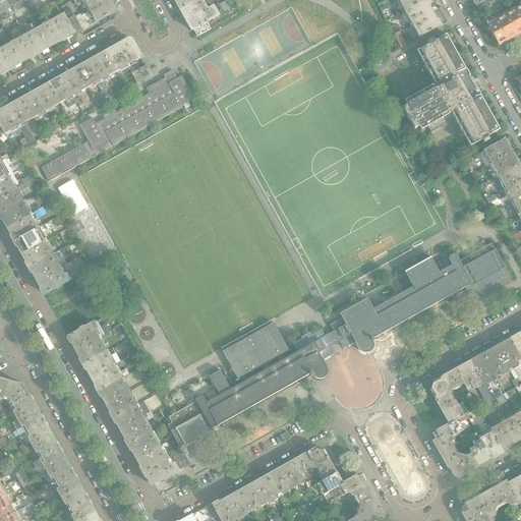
[(23,0),(0,0),(0,21),(1,23),(10,18),(7,11),(2,1),(4,0),(5,0),(10,8),(23,0)]
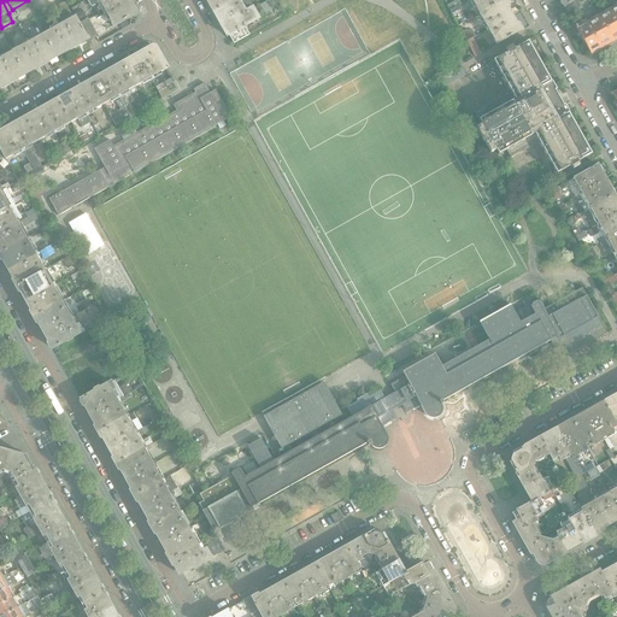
[(135,12),(128,0),(98,0),(104,11),(113,27),(135,15),(135,12)]
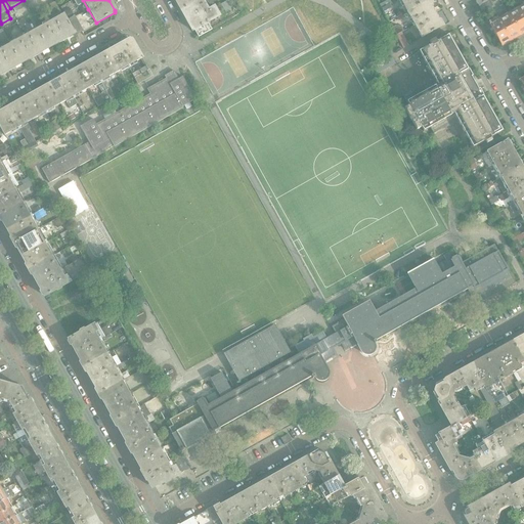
[(200,0),(174,0),(181,10),(200,0)]
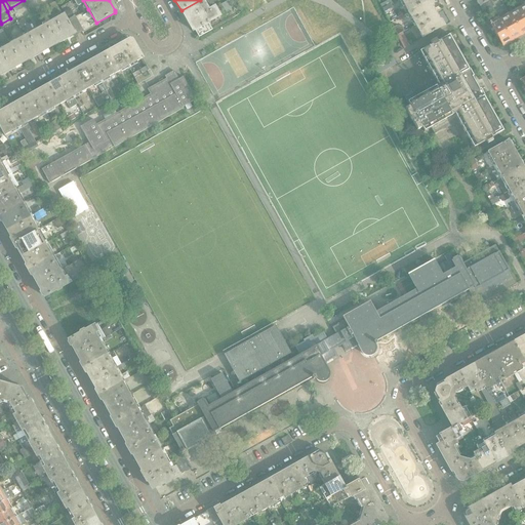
[(218,16),(214,8),(213,7),(210,10),(204,0),(200,0),(182,10),(193,32),(195,31),(199,37),(212,30),(207,24),(218,16)]
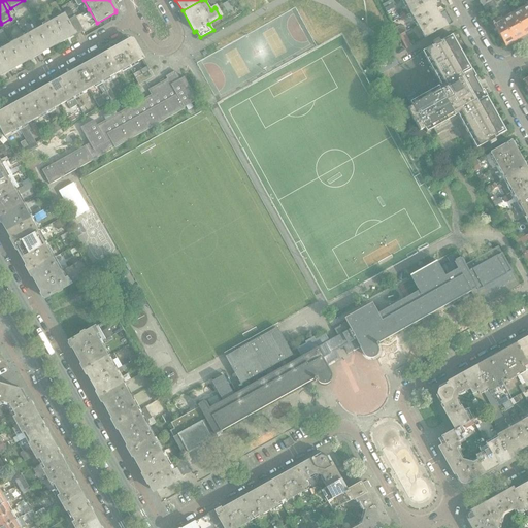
[(392,5),(394,3),(392,0),(391,0),(382,5),(384,8),(392,5)]
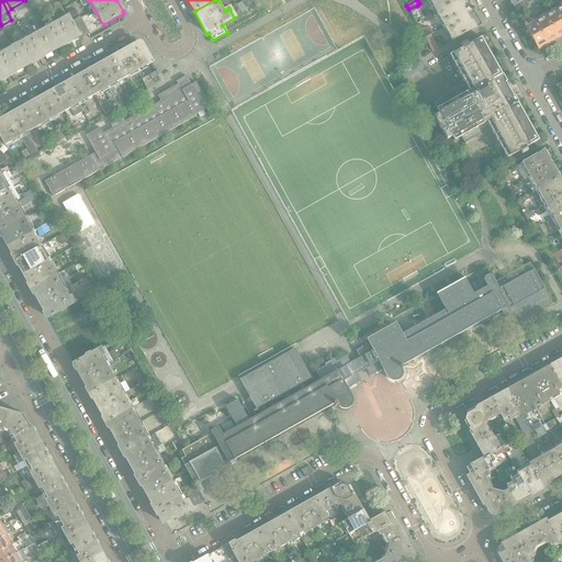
[(428,0),(436,13),(459,0),(458,0),(428,0)]
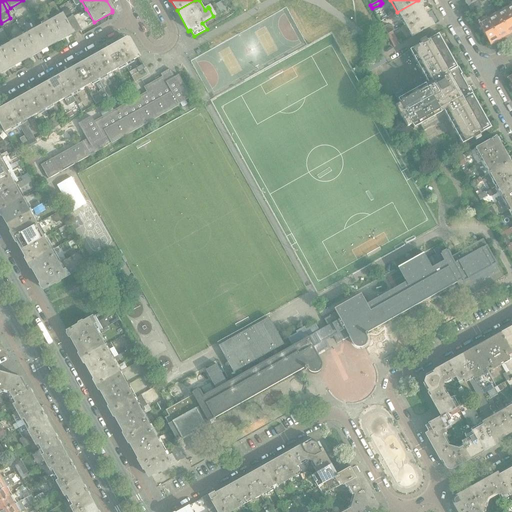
[(428,20),(423,12),(420,7),(421,5),(419,1),(418,1),(418,0),(397,12),(404,25),(412,37),(433,26),(430,20),(428,20)]
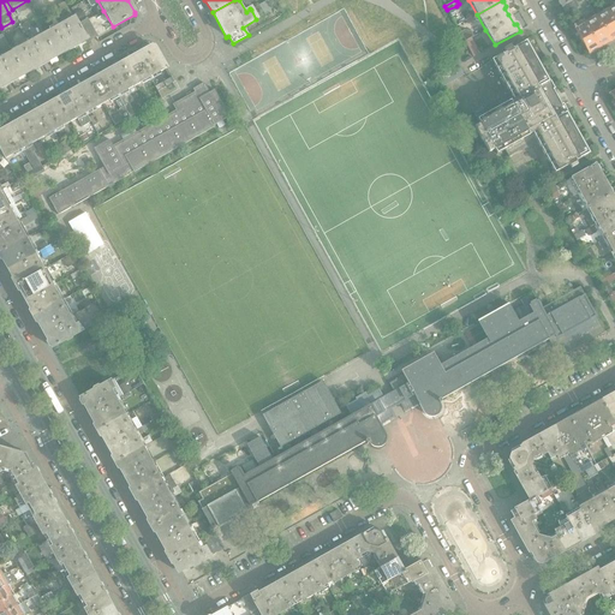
[(575,0),(574,0),(562,7),(566,13),(566,15),(572,11),(575,17),(577,18),(580,16),(577,9),(578,7),(574,0),(575,0)]
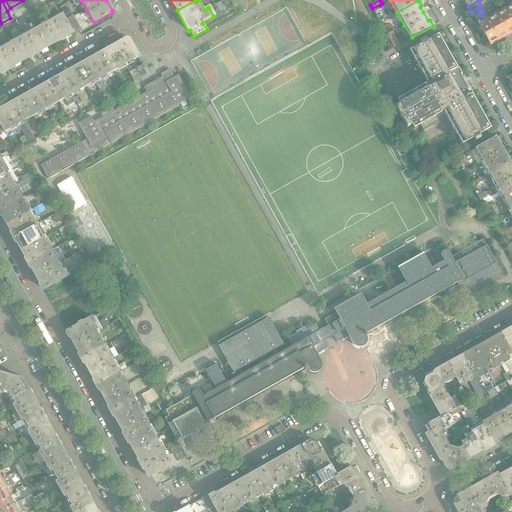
[(511,19),(506,11),(497,16),(501,24),(503,25),(505,28),(504,30),(508,36),(511,33),(511,19)]
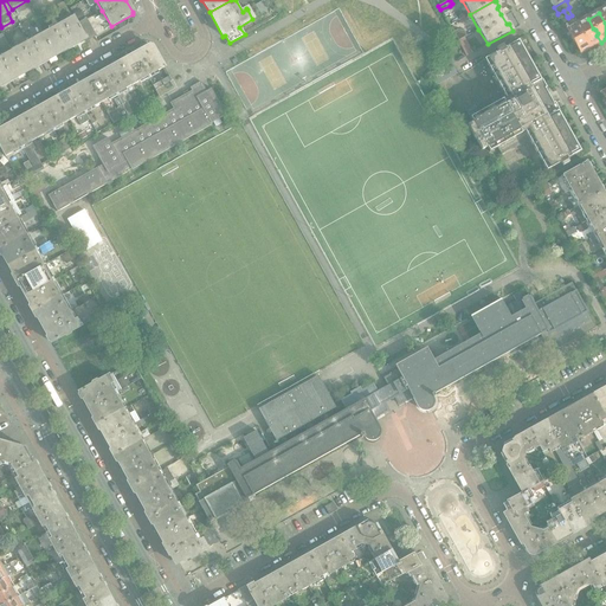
[(88,42),(78,23),(73,17),(43,33),(56,57),(85,39),(86,43),(88,42)]
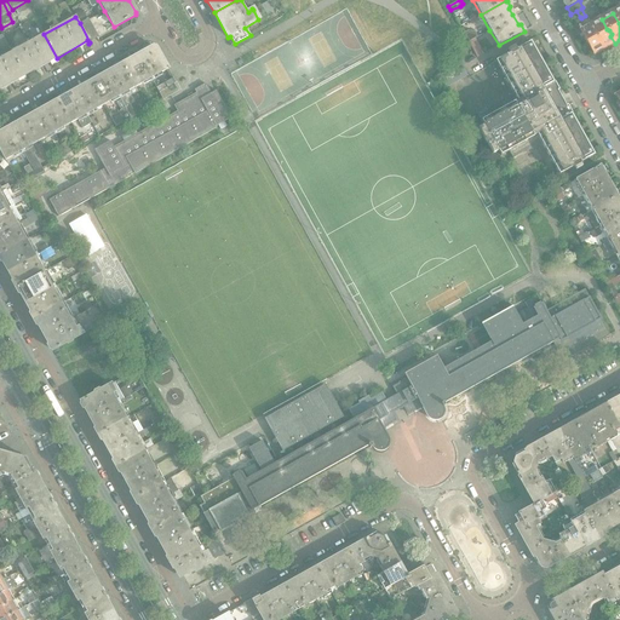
[(98,38),(89,19),(87,18),(80,23),(90,42),(98,38)]
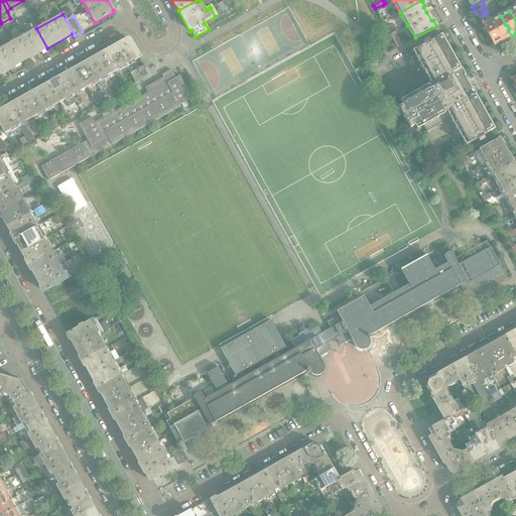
[(508,30),(509,28),(507,25),(505,24),(501,16),(492,21),(503,41),(512,36),(508,30)]
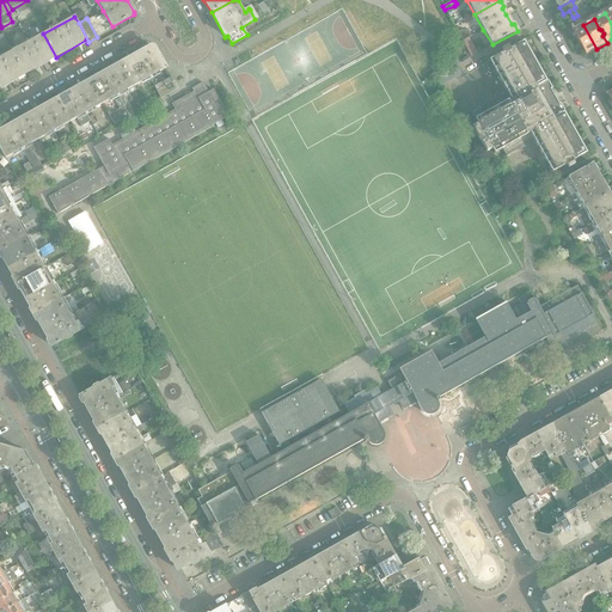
[(597,49),(583,25),(583,23),(581,20),(570,26),(586,55),(597,49)]
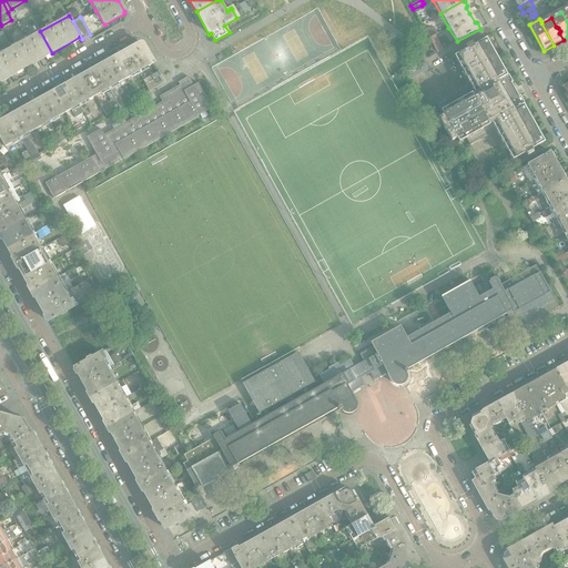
[(437,33),(435,30),(429,28),(425,31),(429,39),(437,33)]
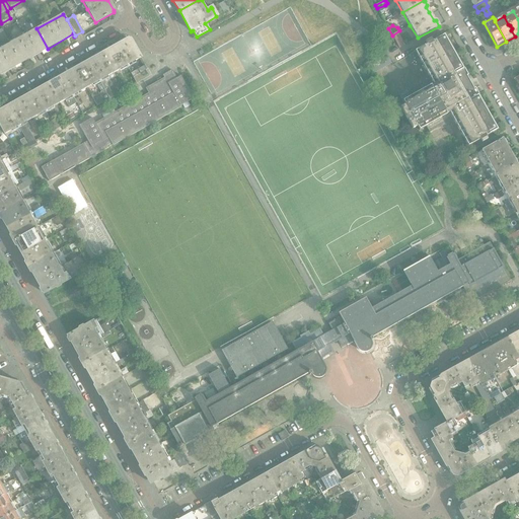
[(21,63),(48,49),(36,28),(10,44),(21,63)]
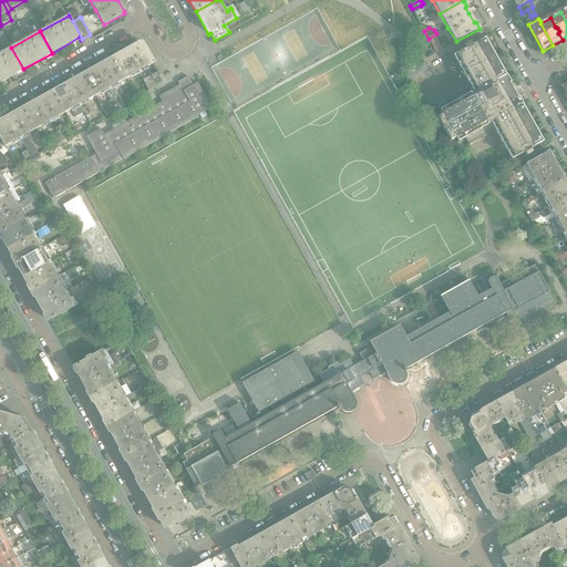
[(13,42),(8,32),(3,34),(10,44),(13,42)]
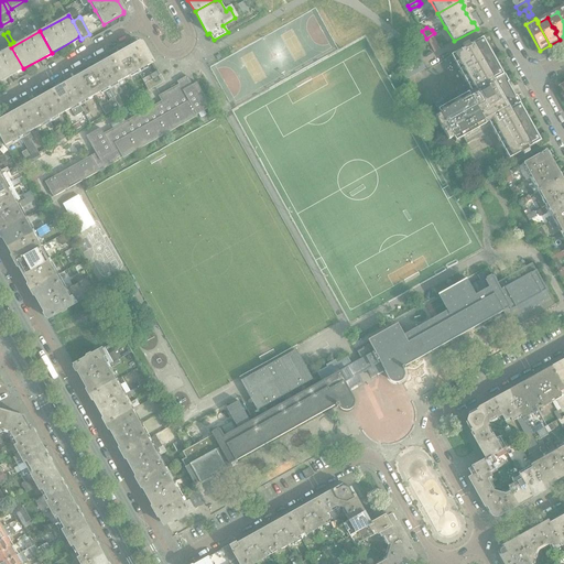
[(484,38),(483,38),(469,45),(467,42),(462,45),(464,49),(451,56),(467,85),(434,104),(435,106),(430,108),(434,117),(447,141),(453,138),(455,142),(463,138),(466,144),(492,130),(509,159),(521,152),(523,155),(529,152),(528,149),(541,141),(516,96),(514,97),(507,83),(508,83),(484,38)]
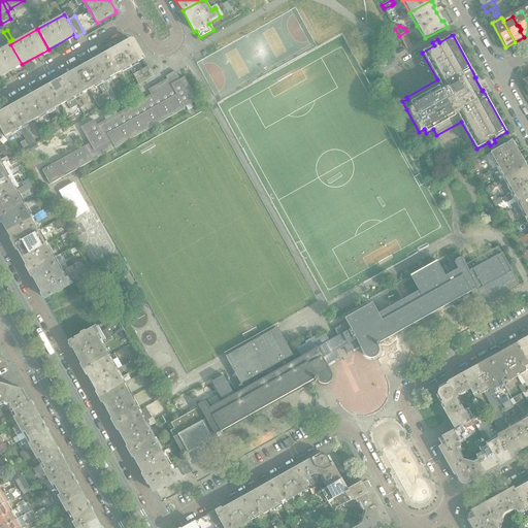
[(116,74),(143,59),(134,42),(133,41),(130,40),(128,41),(104,55),(116,74)]
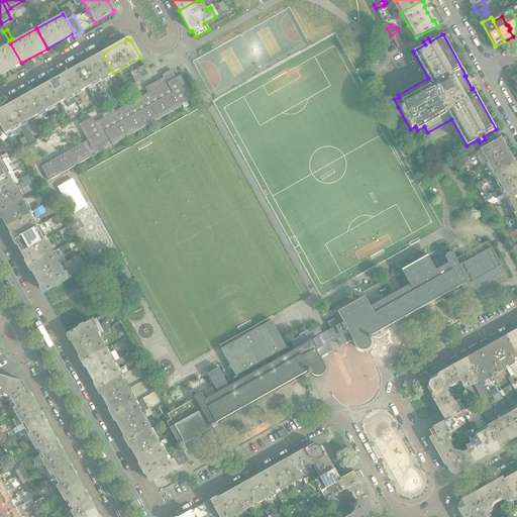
[(0,74),(21,63),(10,43),(0,48),(0,74)]
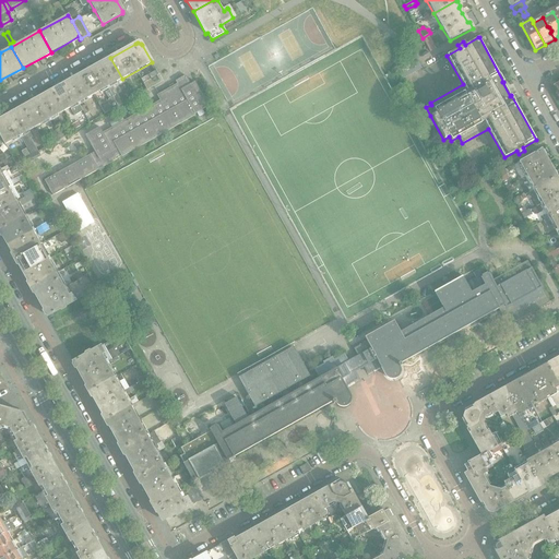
[(116,83),(122,79),(110,58),(81,74),(93,95),(108,87),(113,97),(118,107),(122,104),(117,94),(121,92),(116,83)]
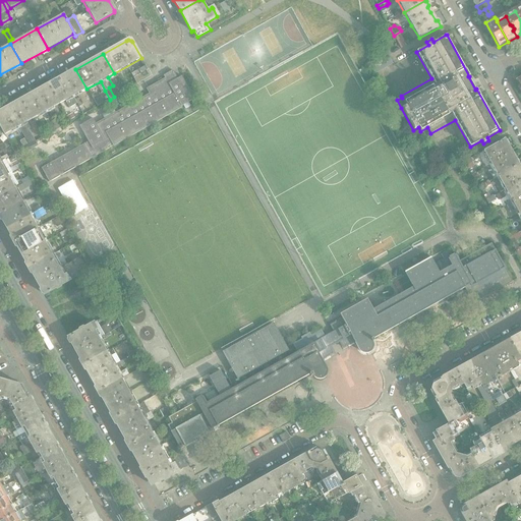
[(137,83),(151,75),(146,66),(131,74),(134,78),(137,83)]
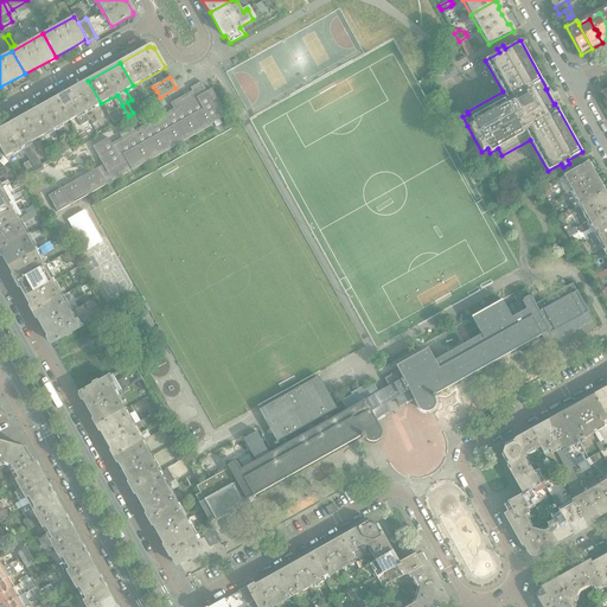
[(85,113),(101,103),(88,81),(56,98),(69,121),(76,117),(81,126),(89,121),(91,125),(97,122),(93,114),(87,116),(85,113)]
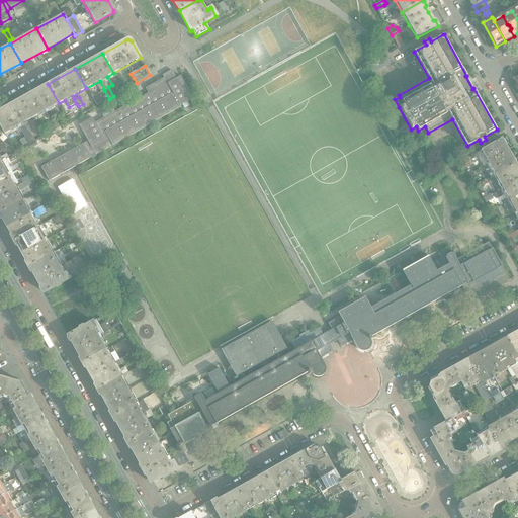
[(112,146),(181,106),(180,105),(193,98),(180,76),(176,78),(171,70),(163,75),(164,78),(161,80),(160,78),(156,80),(157,82),(146,88),(149,93),(98,121),(99,122),(96,124),(92,118),(79,125),(87,141),(40,167),(49,181),(91,157),(90,155),(94,153),(95,155),(108,148),(107,146),(111,144),(112,146)]
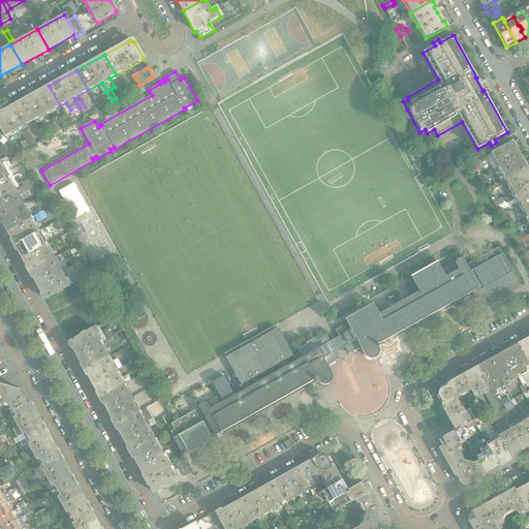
[(33,121),(60,105),(49,86),(22,101),(33,121)]
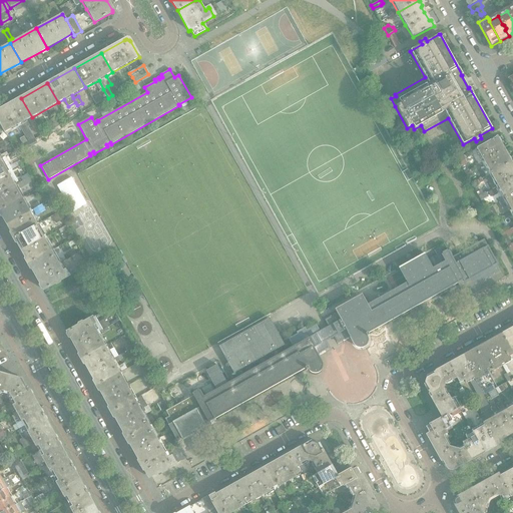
[(28,127),(29,126),(26,121),(32,117),(21,98),(0,109),(0,124),(0,125),(5,133),(18,125),(28,142),(14,150),(17,154),(37,143),(35,139),(41,135),(39,132),(34,135),(33,133),(32,134),(28,127)]
